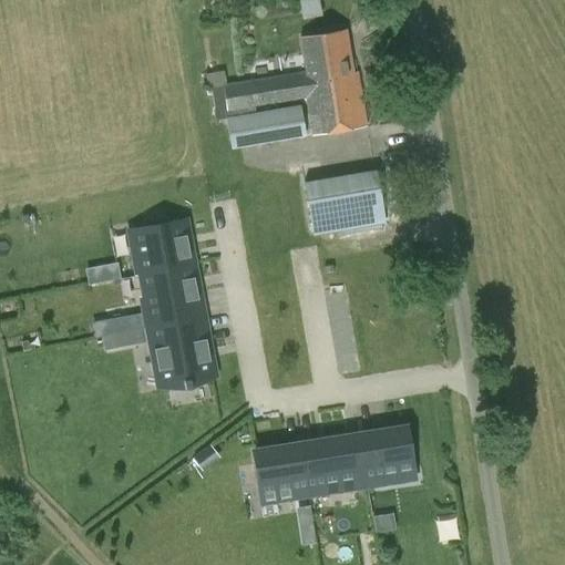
[(304,0),(306,12),(324,11),(321,0),(304,0)]
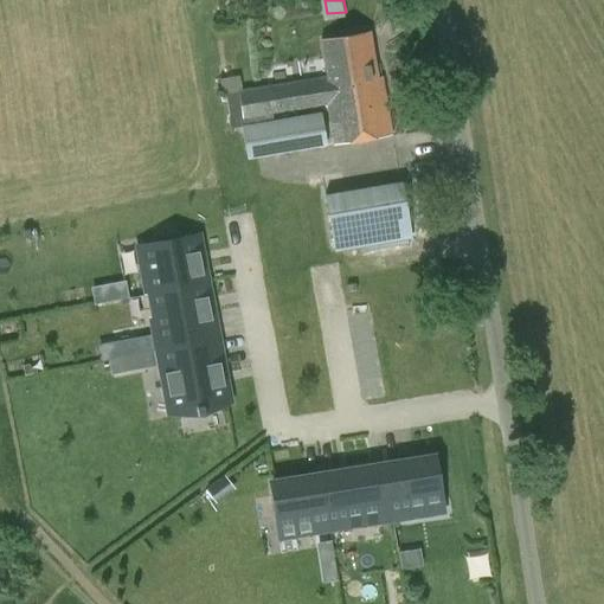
[(323,39),(329,77),(242,91),(245,115),(331,101),(336,142),(393,133),(384,75),(378,76),(371,31),(323,39)]
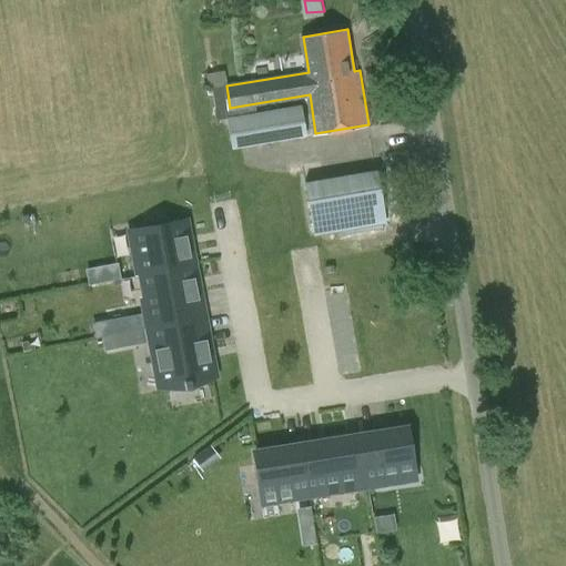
[(302,103),(230,114),(235,147),(307,135),(302,103)]
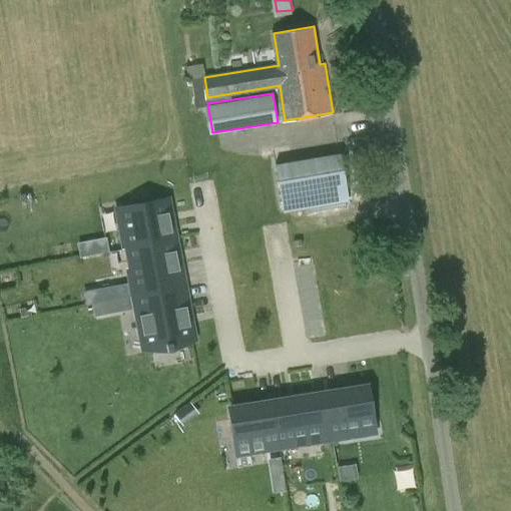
[(342,152),(278,163),(286,209),(350,199),(342,152)]
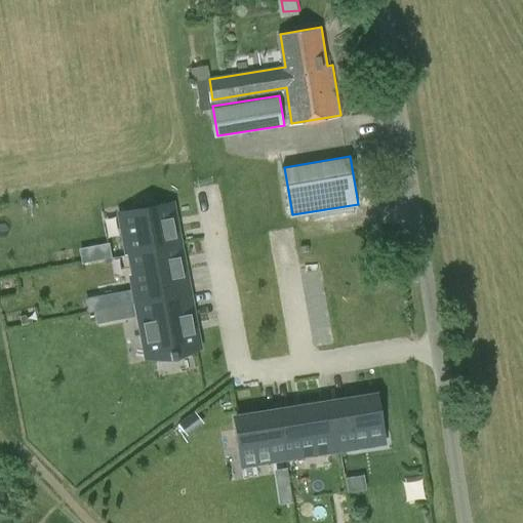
[(170,202),(155,205),(154,199),(138,202),(141,208),(124,211),(128,233),(125,234),(128,252),(131,252),(131,251),(177,242),(170,202)]
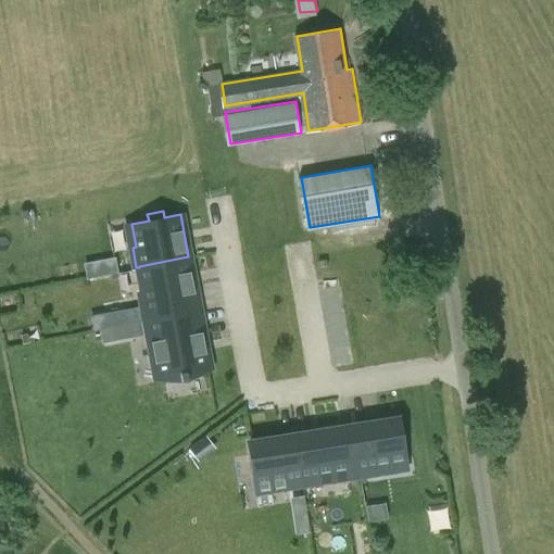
[(139,266),(139,267),(143,288),(140,289),(143,305),(146,319),(199,309),(188,256),(139,266)]
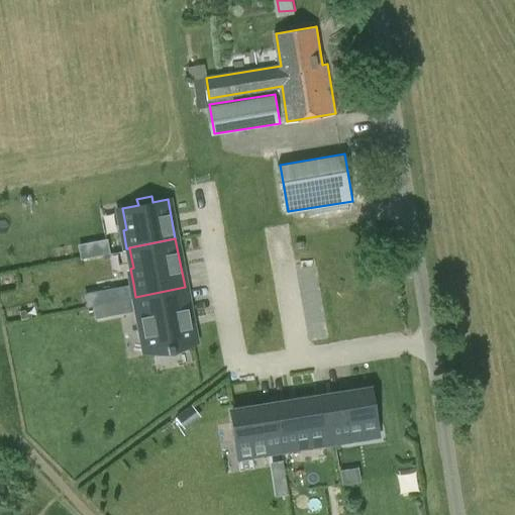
[(110,253),(107,239),(78,246),(81,260),(110,253)]
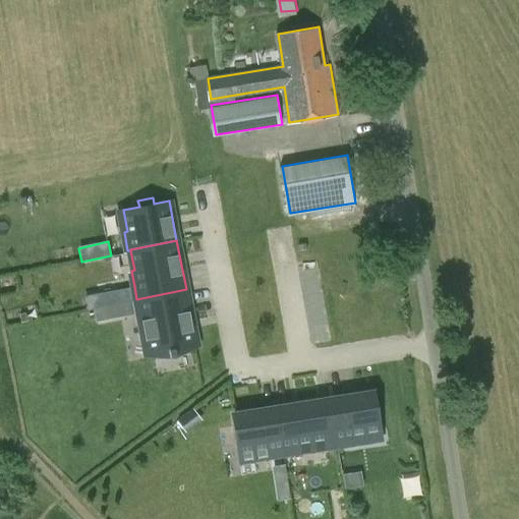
[(87,308),(96,306),(136,299),(134,286),(85,296),(87,308)]
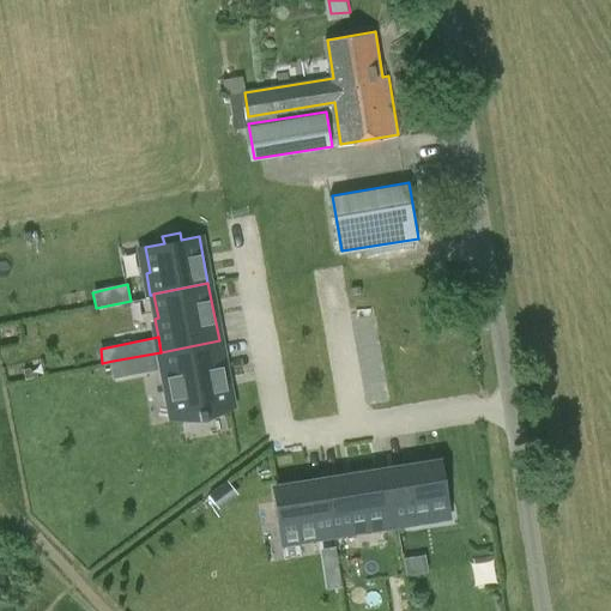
[(218,411),(217,405),(230,403),(219,340),(161,352),(164,367),(173,413),(187,411),(188,417),(200,415),(200,417),(206,416),(206,413),(218,411)]
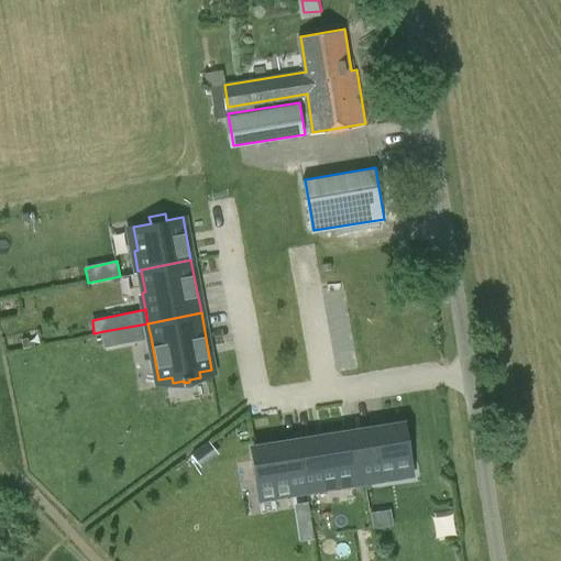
[(147,323),(103,331),(106,344),(151,337),(147,323)]
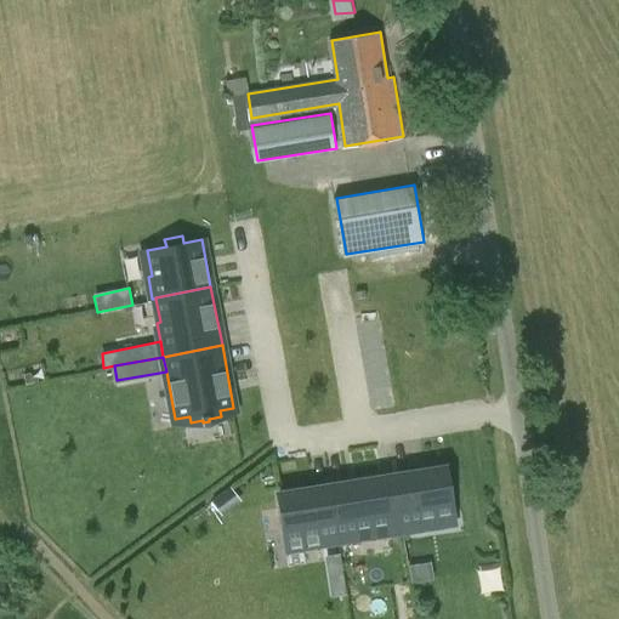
[(395,478),(403,528),(424,524),(422,516),(454,510),(447,464),(426,467),(426,473),(395,478)]
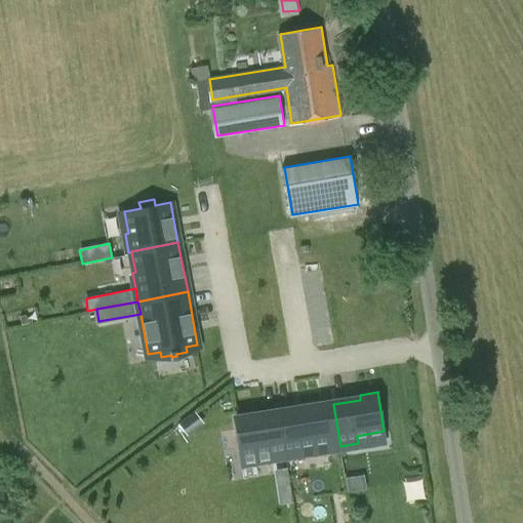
[(307,409),(281,413),(287,455),(305,453),(303,445),(330,441),(323,401),(306,404),(307,409)]
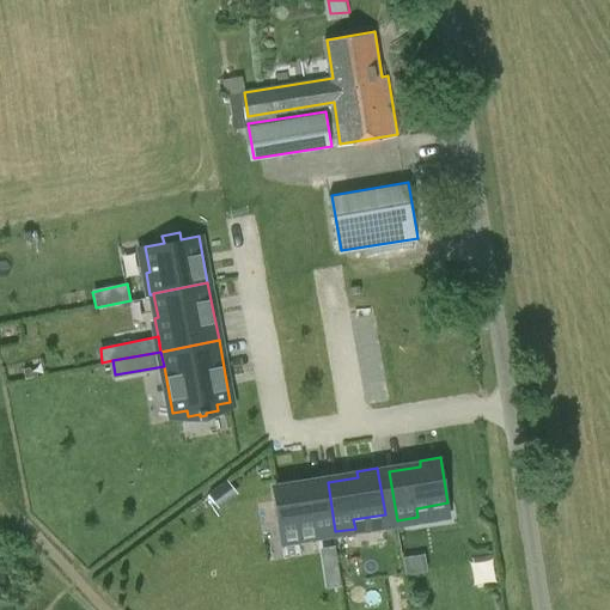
[(285,540),(335,531),(328,482),(298,487),(297,481),(276,485),(285,540)]
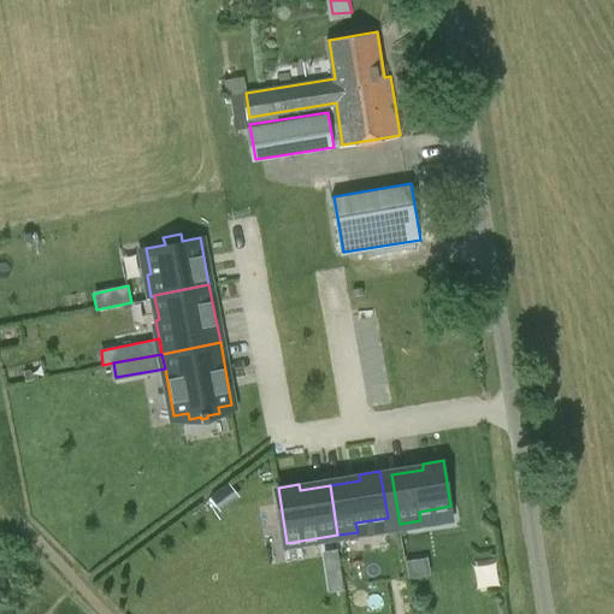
All buildings are outlined.
